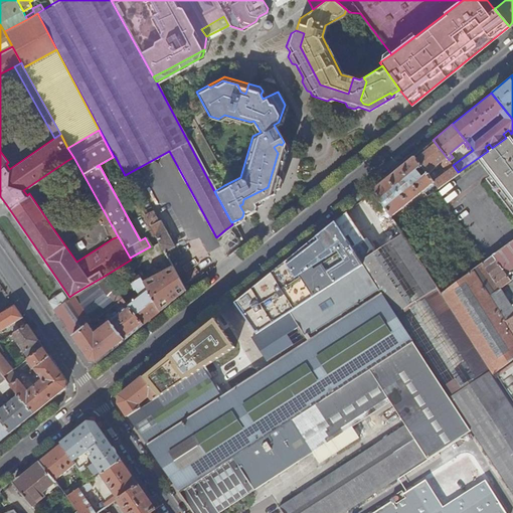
[(512,136),(511,134),(506,138),(492,148),(488,151),(478,158),(489,174),(485,177),(512,214),(512,136)]
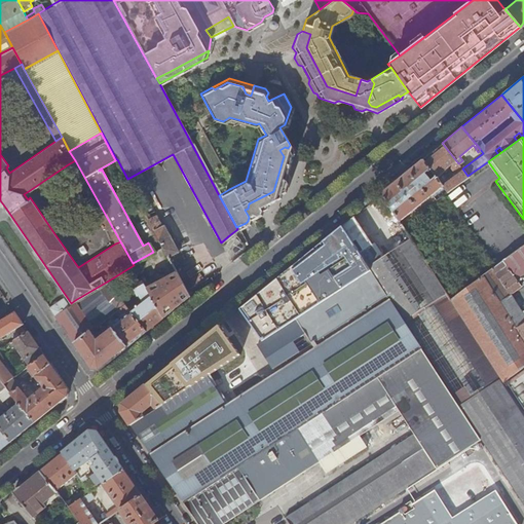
[(458,163),(442,143),(422,158),(435,176),(448,164),(455,174),(442,185),(447,191),(468,176),(462,169),(458,163)]
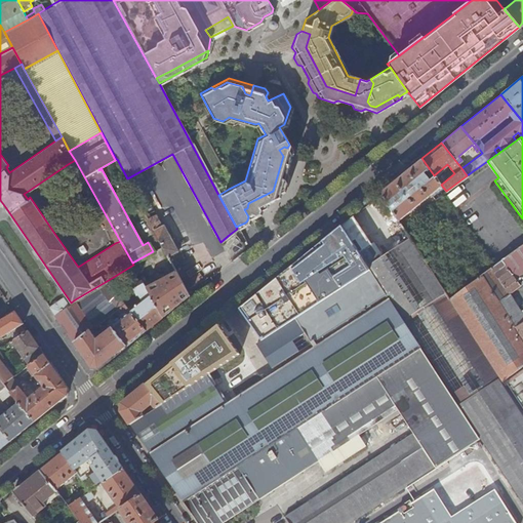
[(244,209),(248,216),(257,211),(258,207),(265,204),(267,200),(276,195),(278,191),(282,189),(285,177),(283,174),(289,151),(287,148),(284,147),(279,150),(283,156),(273,191),(248,203),(247,208),(244,209)]
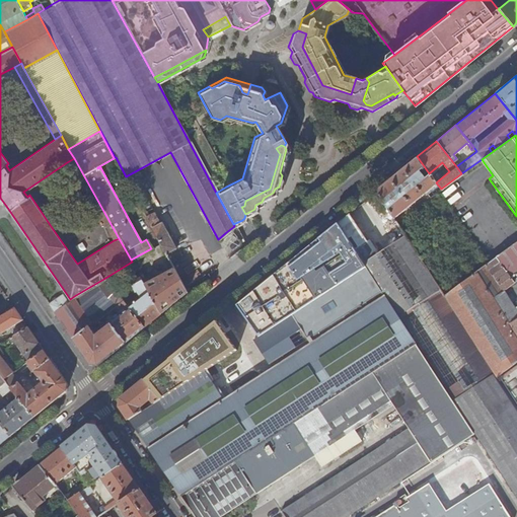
[(429,173),(417,156),(375,190),(381,200),(393,217),(436,182),(429,173)]
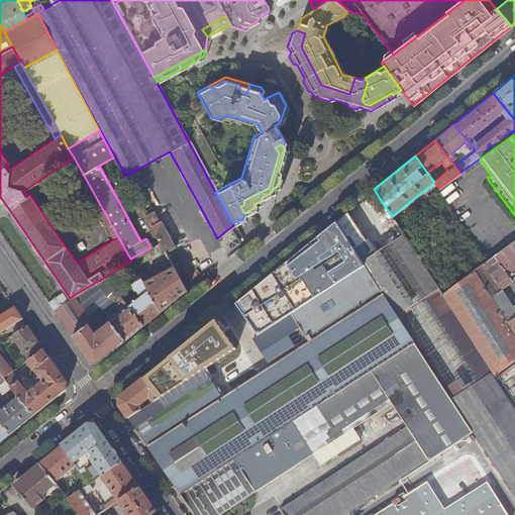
[(118,237),(74,158),(67,162),(98,217),(100,216),(113,239),(118,237)]
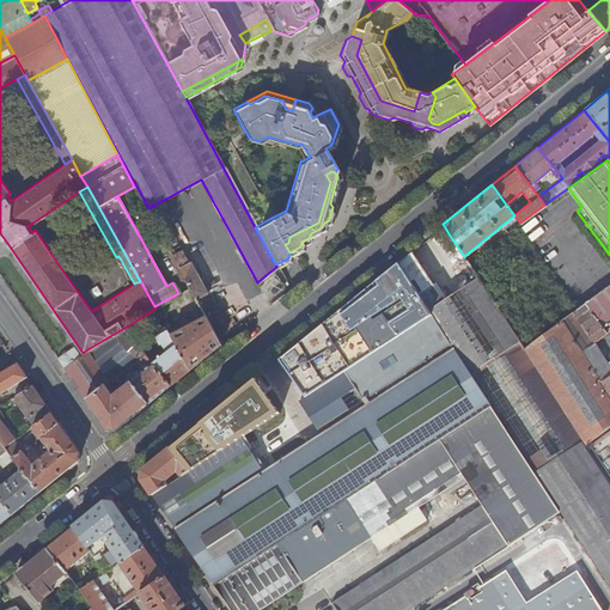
[(464,256),(450,236),(440,243),(467,284),(441,299),(427,309),(431,312),(452,346),(490,403),(535,470),(583,441),(516,340),(517,339),(464,256)]
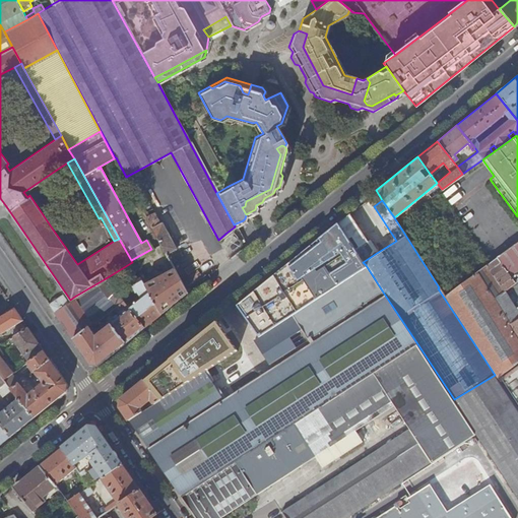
[(152,212),(145,215),(165,254),(175,248),(162,222),(158,223),(152,212)]
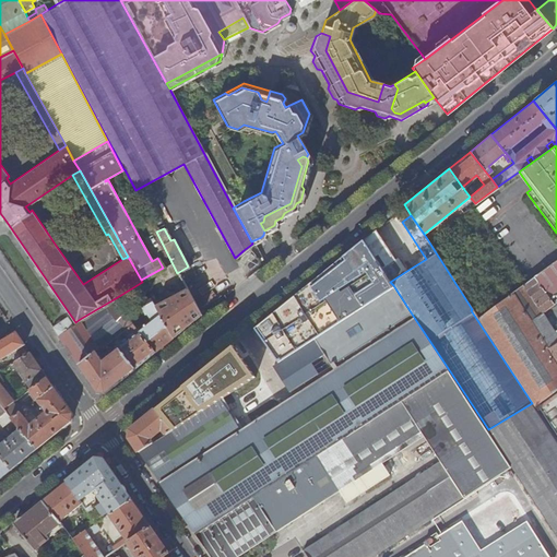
[(403,273),(375,228),(363,238),(390,282),(403,273)]
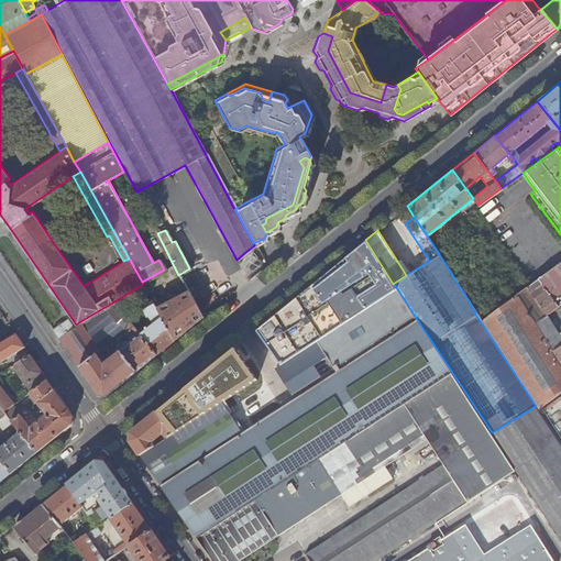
[(393,284),(365,240),(255,329),(279,363),(396,287),(393,284)]
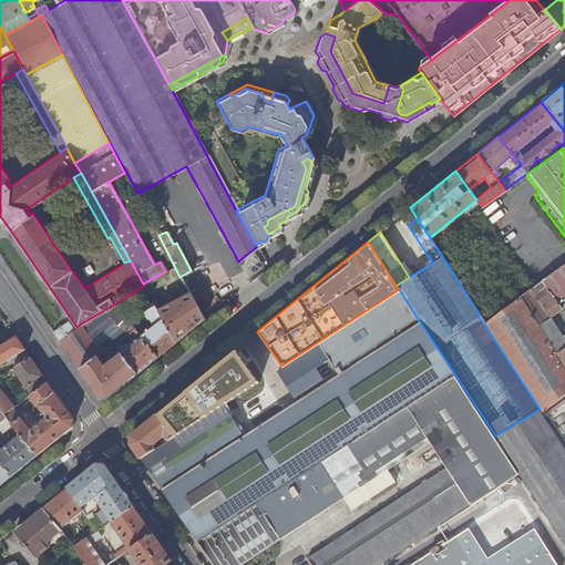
[(564,262),(540,280),(550,294),(564,281),(564,286),(552,297),(560,308),(564,304),(564,262)]
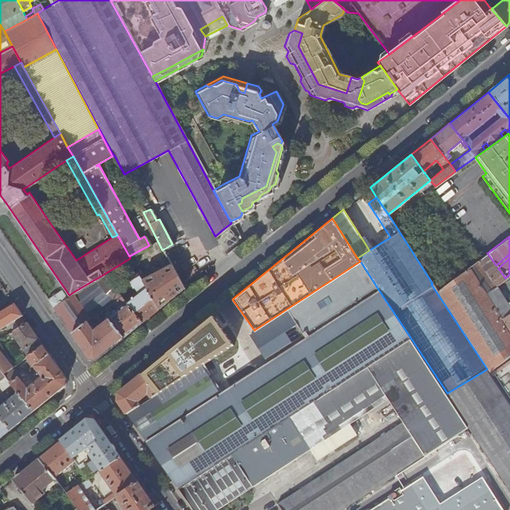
[(487,369),(488,370),(509,354),(509,312),(508,314),(492,288),(505,278),(498,268),(496,265),(487,253),(437,290),(487,369)]
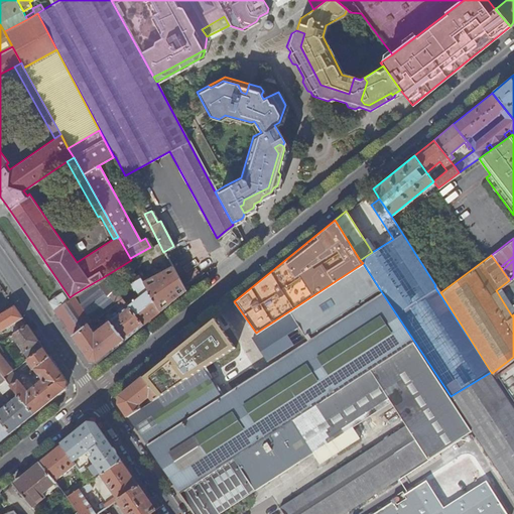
[(363,263),(256,333),(252,335),(266,356),(254,364),(259,371),(381,291),(363,263)]
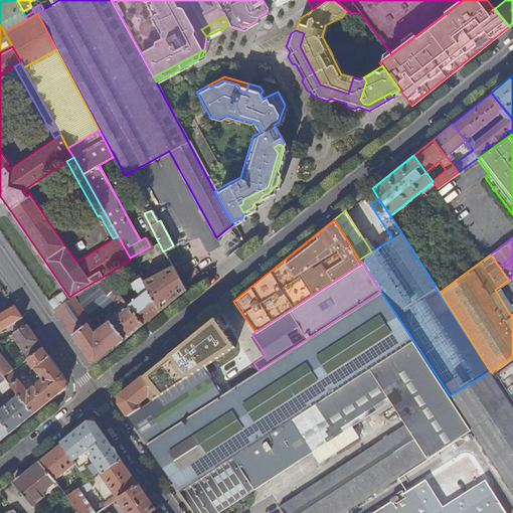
[(144,283),(158,310),(184,290),(171,266),(143,281),(144,283)]
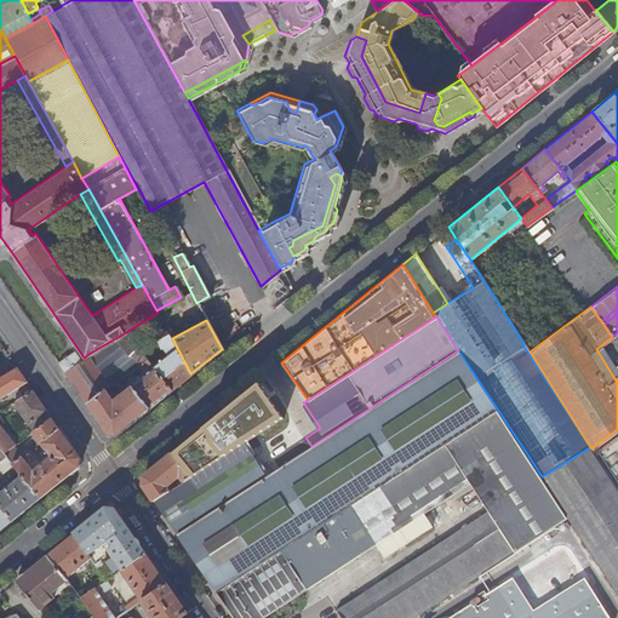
[(89,354),(109,384),(113,384),(124,376),(139,364),(146,358),(126,332),(89,354)]
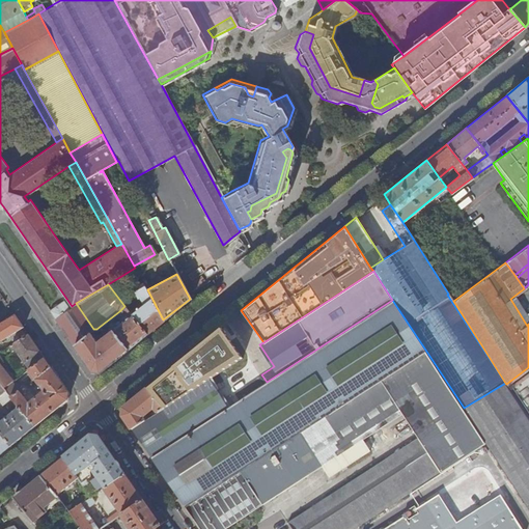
[(131,314),(146,334),(163,319),(148,291),(140,296),(142,299),(138,302),(139,304),(137,306),(138,308),(131,314)]
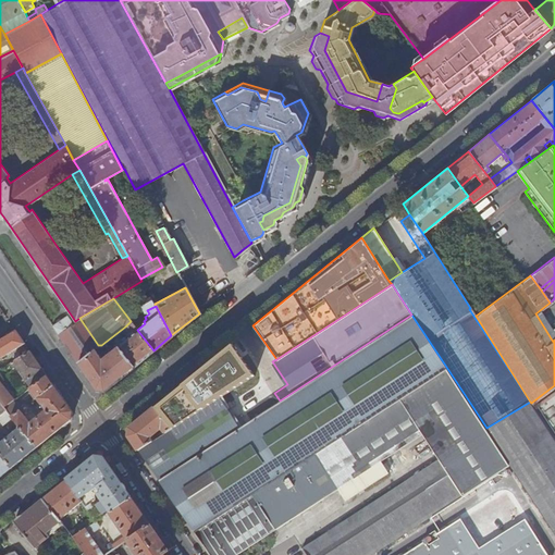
[(66,313),(51,324),(57,333),(73,323),(66,313)]
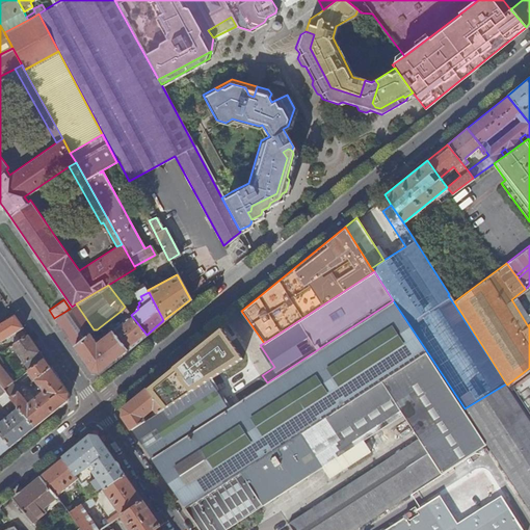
[(228,407),(151,457),(174,491),(185,507),(381,379),(426,350),(393,300),(267,382),(228,407)]
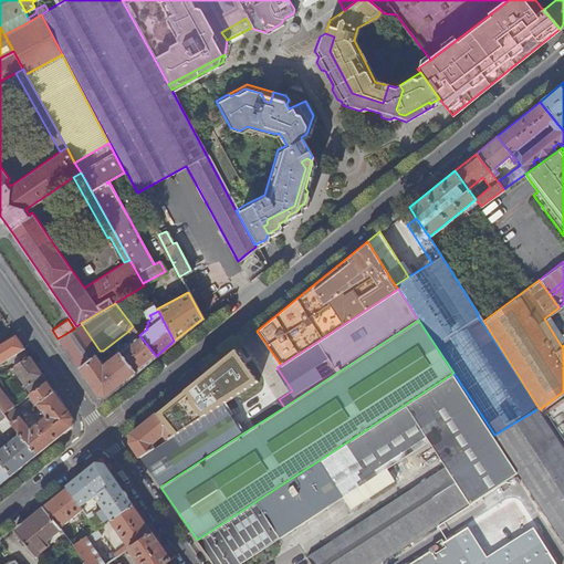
[(74,329),(58,338),(77,368),(95,354),(100,351),(81,323),(76,326),(74,329)]
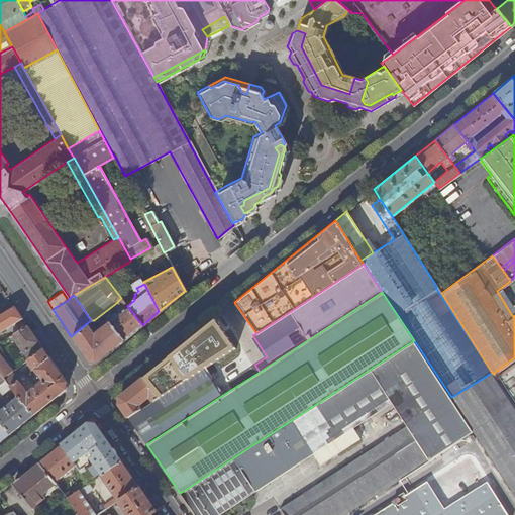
[(108,321),(123,340),(142,325),(127,306),(121,298),(116,303),(119,307),(117,309),(119,312),(116,314),(114,312),(112,314),(114,316),(108,321)]
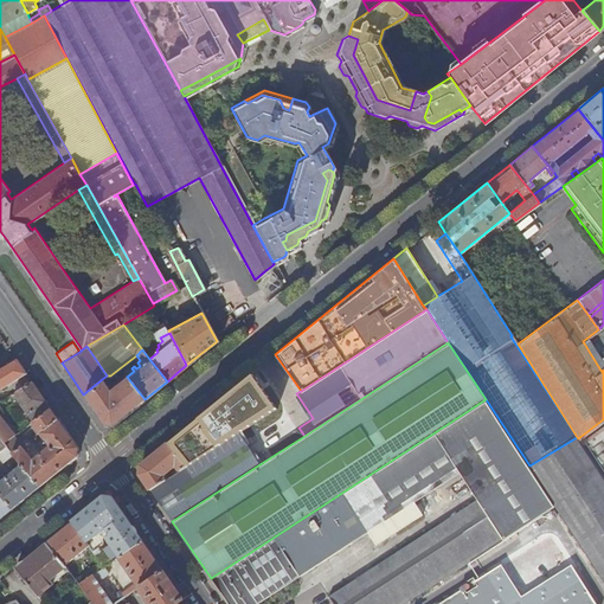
[(0,386),(24,371),(14,357),(0,365),(0,386)]
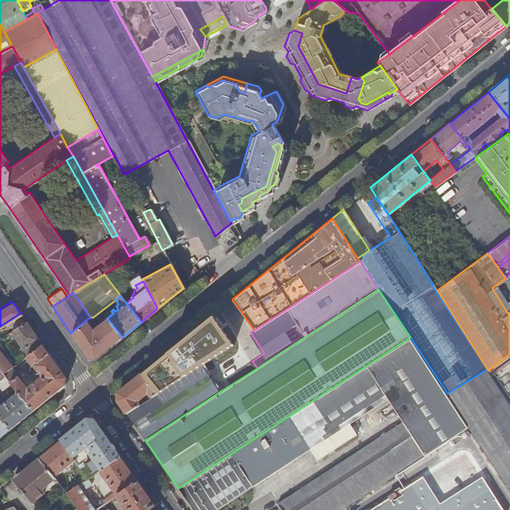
[(234,343),(214,314),(202,323),(222,351),(234,343)]
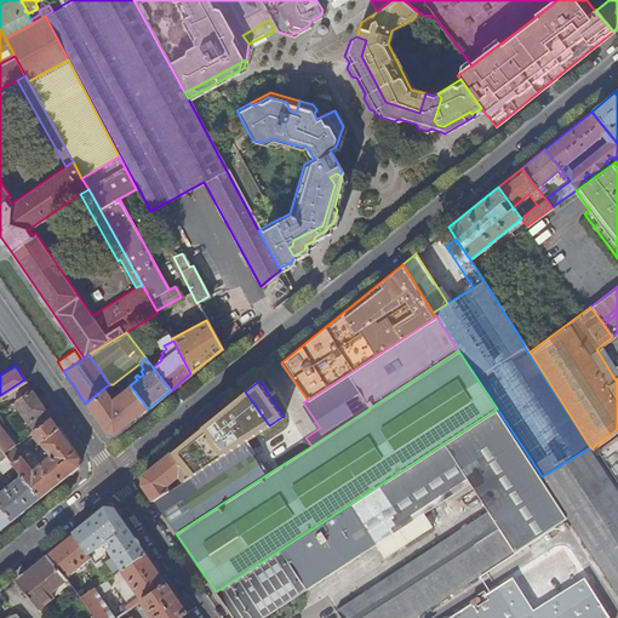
[(104,388),(85,404),(107,434),(115,435),(148,408),(130,385),(113,399),(104,388)]
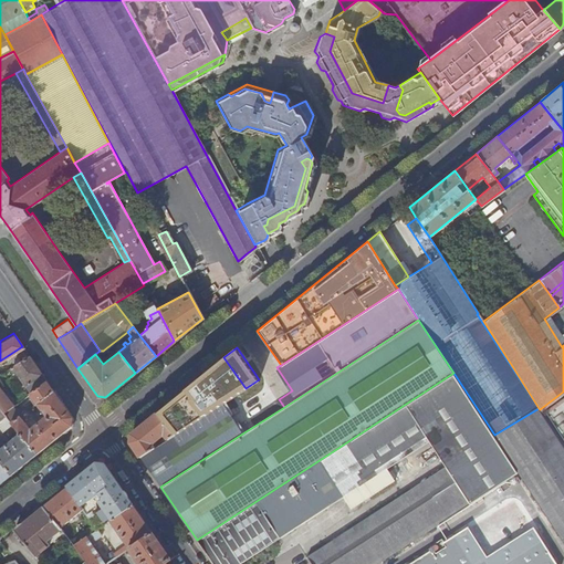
[(45,379),(28,355),(10,366),(29,393),(45,379)]
